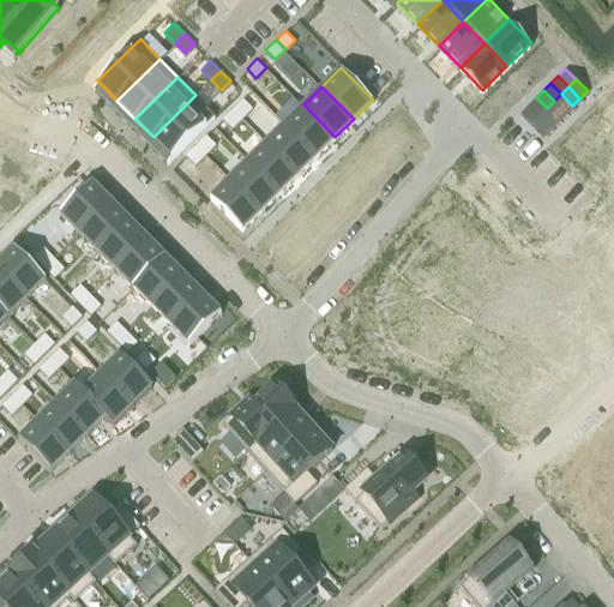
[(561,94),(554,101),(565,112),(572,106),(561,94)]
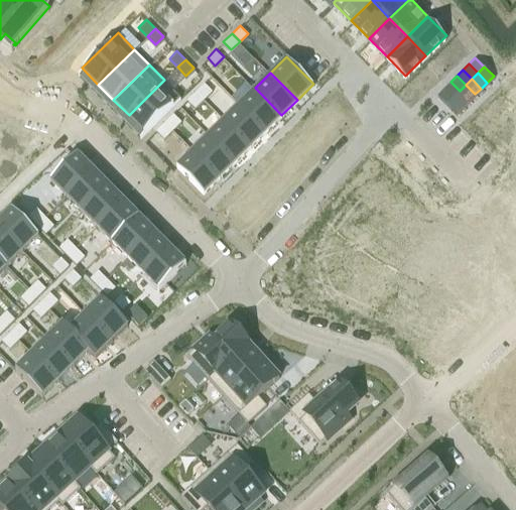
[(164,80),(129,115),(145,131),(180,96),(164,80)]
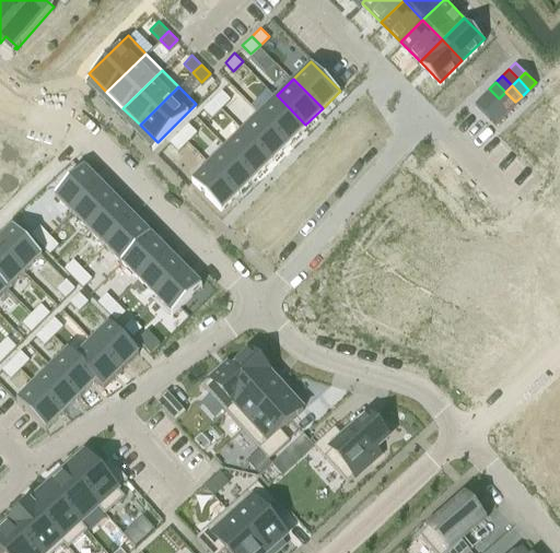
[(222,89),(212,97),(221,106),(230,96),(222,89)]
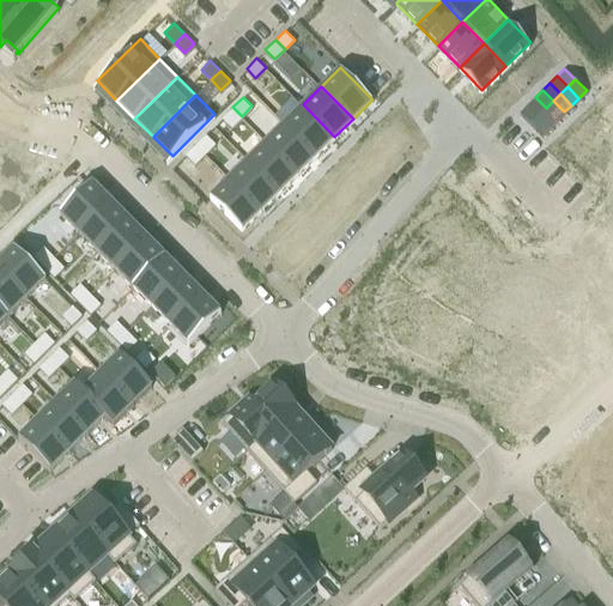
[(535,97),(528,103),(539,115),(546,108),(535,97)]
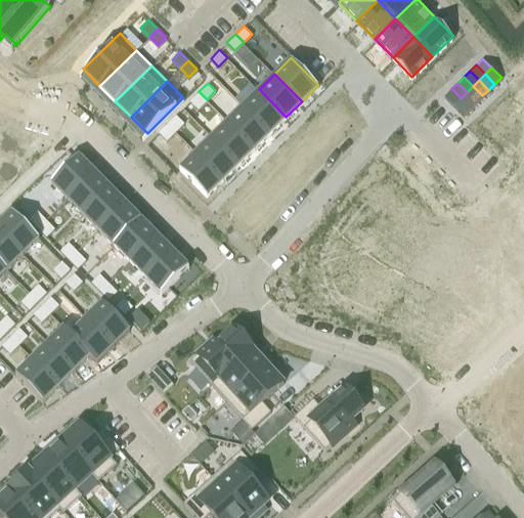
[(473,86),(467,92),(476,101),(482,95),(473,86)]
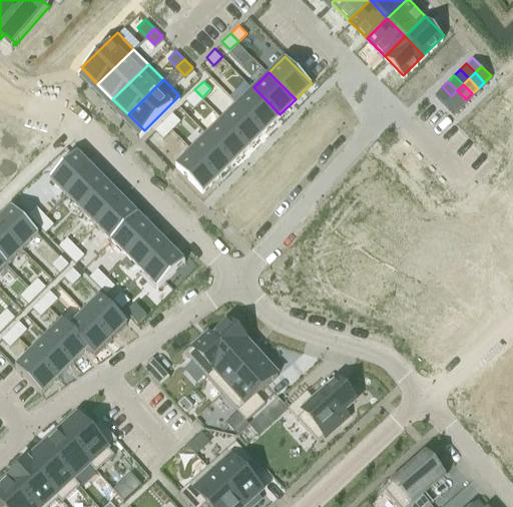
[(442,86),(435,93),(445,102),(451,96),(442,86)]
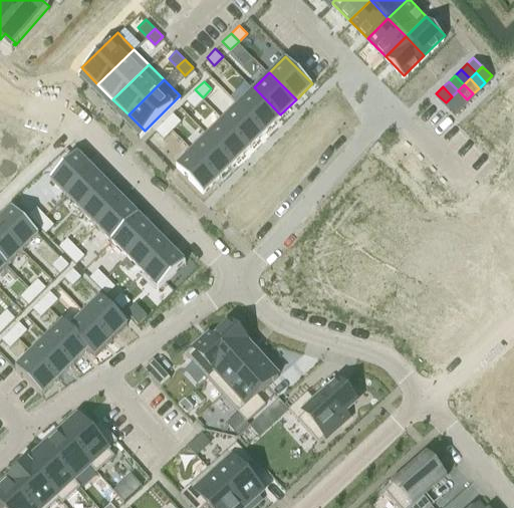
[(254,87),(239,102),(265,130),(280,114),(254,87)]
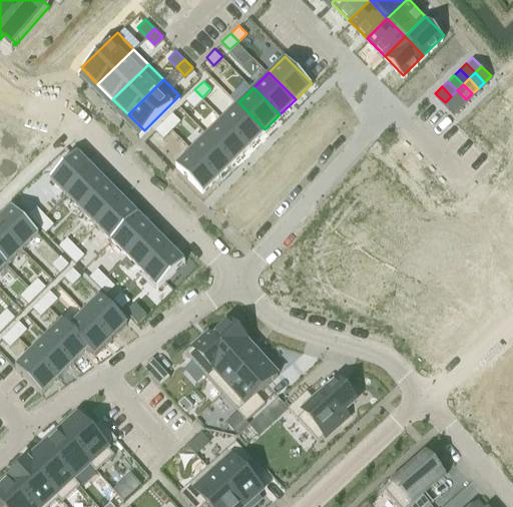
[(194,89),(186,97),(193,105),(202,97),(194,89)]
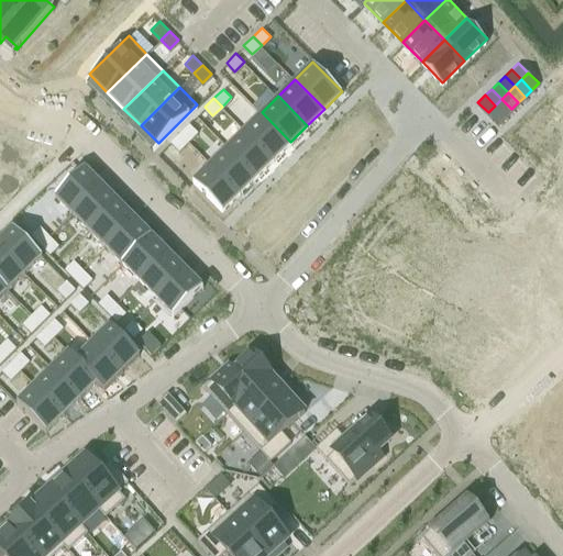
[(562,107),(555,98),(537,114),(562,144),(562,107)]
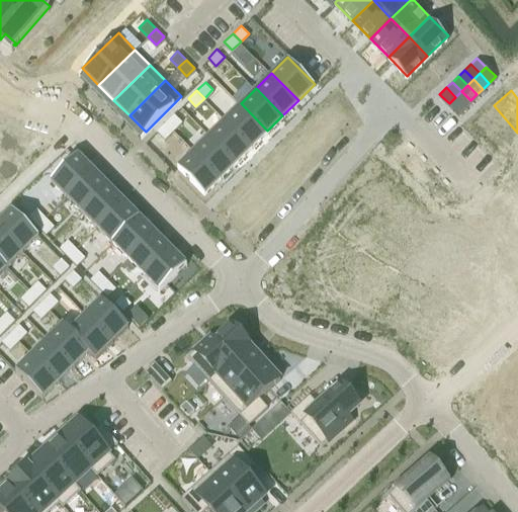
[(461,91),(455,97),(464,106),(470,100),(461,91)]
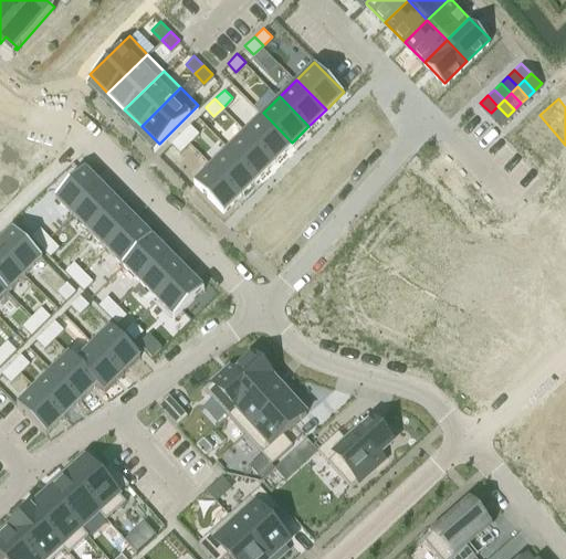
[(498,106),(491,113),(501,124),(507,116),(498,106)]
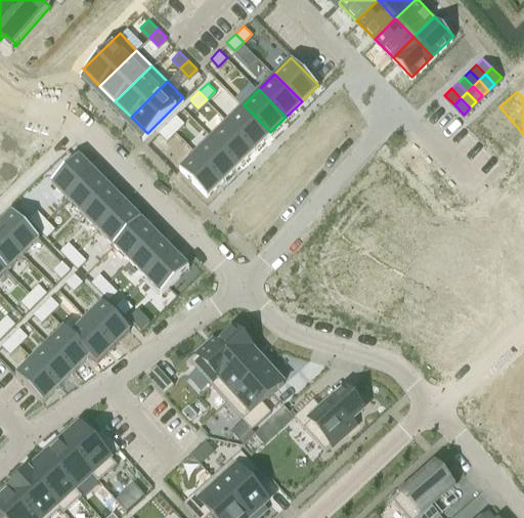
[(244,104),(227,120),(255,147),(270,132),(244,104)]
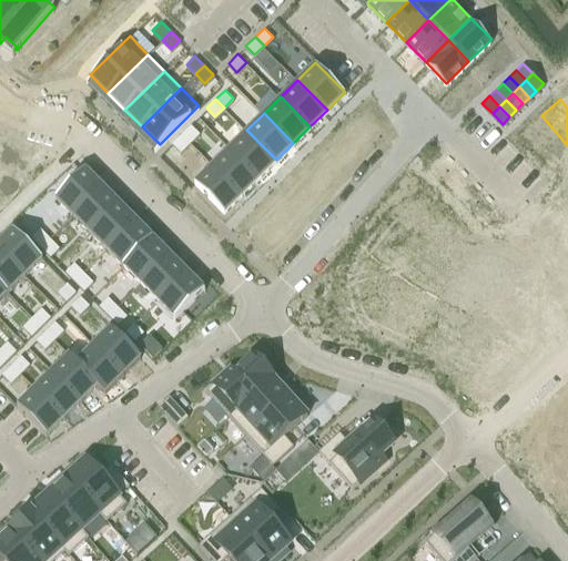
[(191,123),(182,133),(190,141),(200,132),(191,123)]
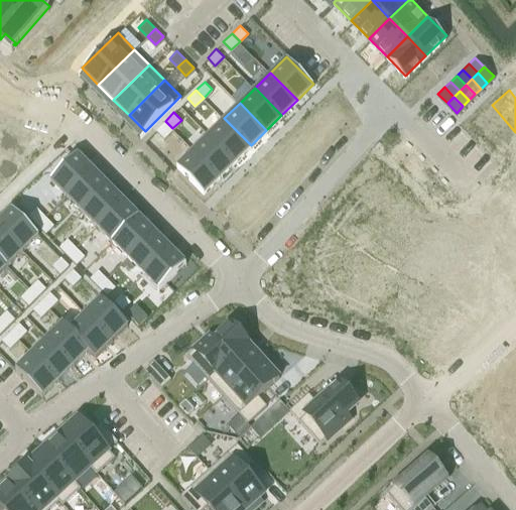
[(224,118),(209,133),(235,160),(251,145),(224,118)]
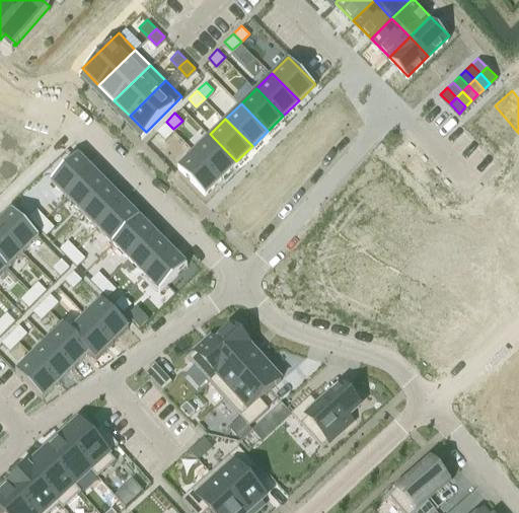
[(166,122),(157,130),(165,138),(173,129),(166,122)]
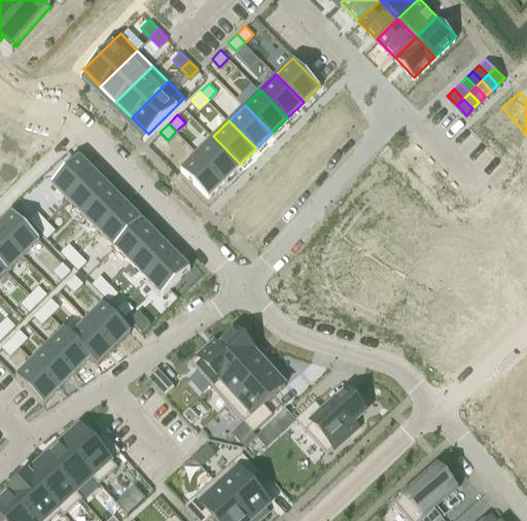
[(213,136),(197,152),(224,179),(240,164),(213,136)]
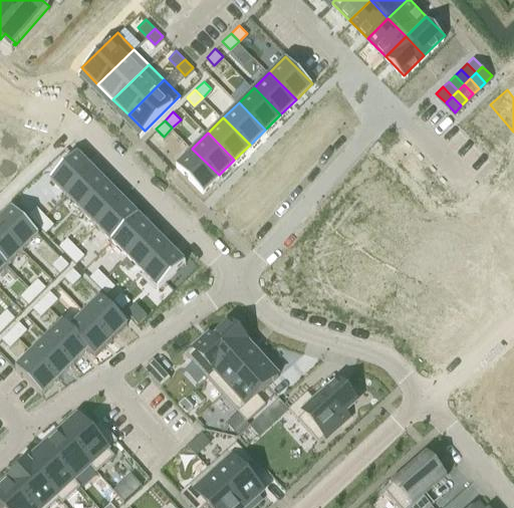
[(192,149),(176,165),(203,192),(219,175),(192,149)]
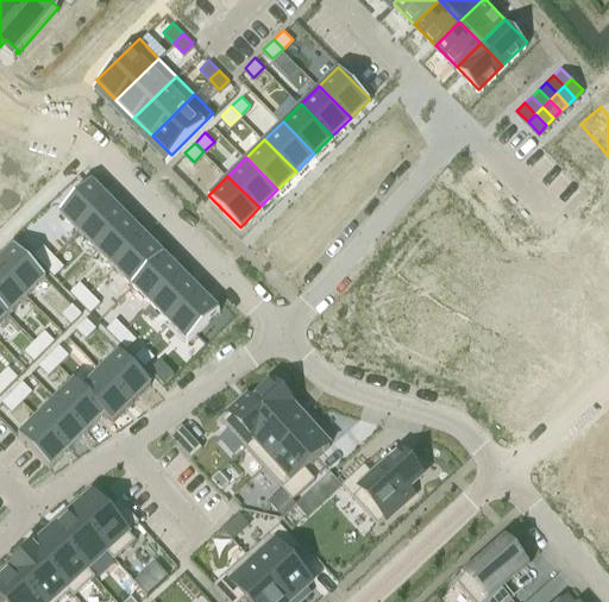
[(90,179),(60,209),(79,229),(110,198),(90,179)]
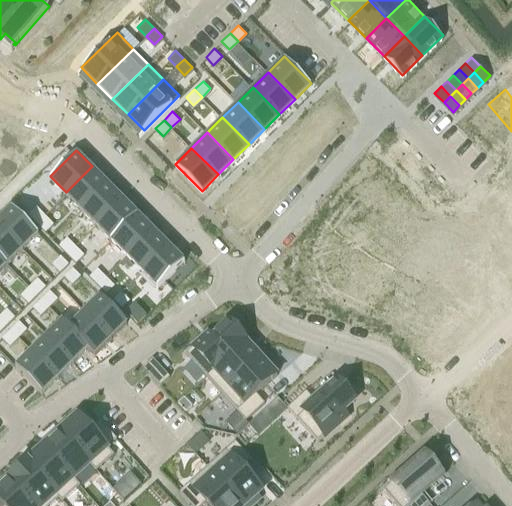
[(384,156),(367,173),(396,202),(413,185),(384,156)]
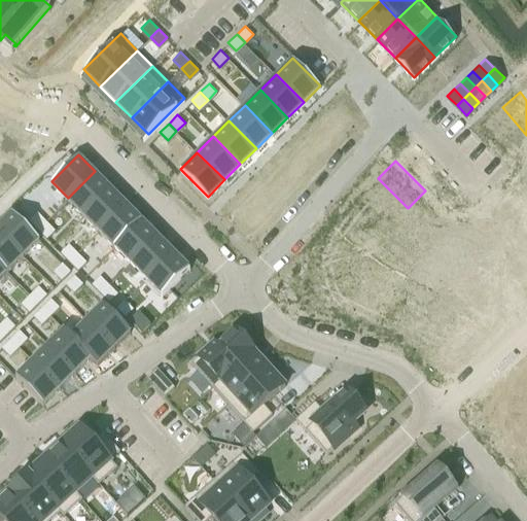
[(95,171),(68,198),(83,214),(111,186),(95,171)]
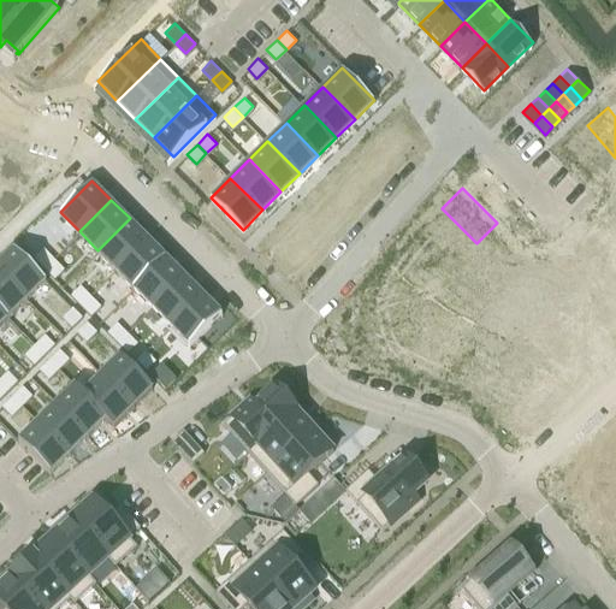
[(442,208),(422,228),(457,262),(477,243),(442,208)]
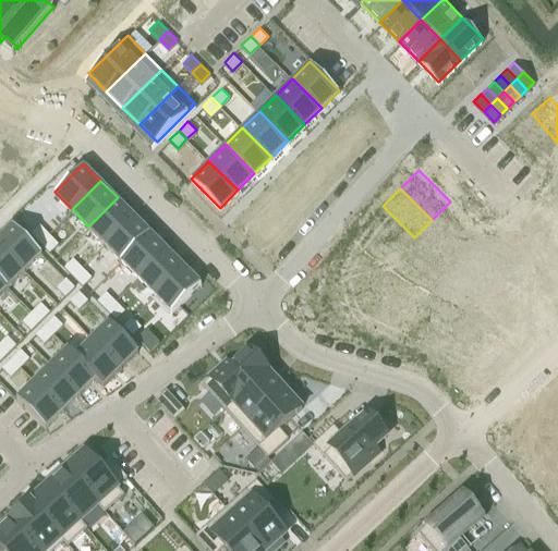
[(118,197),(88,227),(105,243),(134,215),(118,197)]
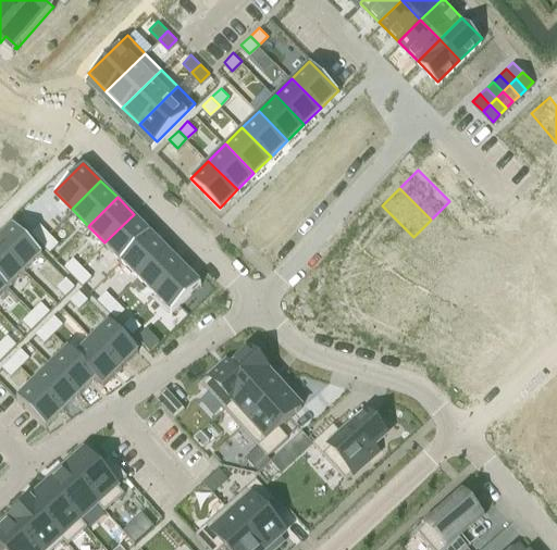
[(382,205),(363,223),(396,254),(413,237),(382,205)]
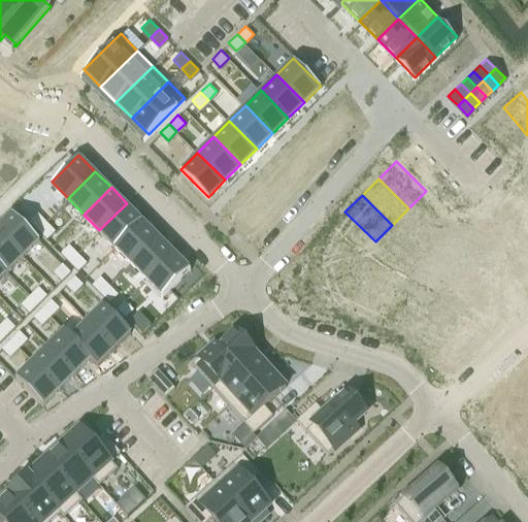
[(127,203),(99,230),(114,246),(142,219),(127,203)]
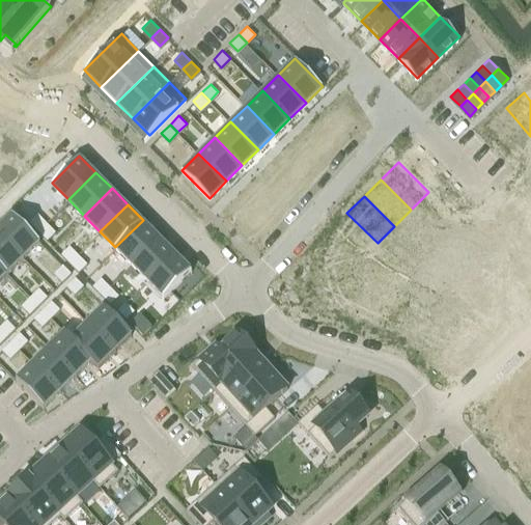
[(12,212),(0,223),(0,232),(23,256),(39,240),(12,212)]
